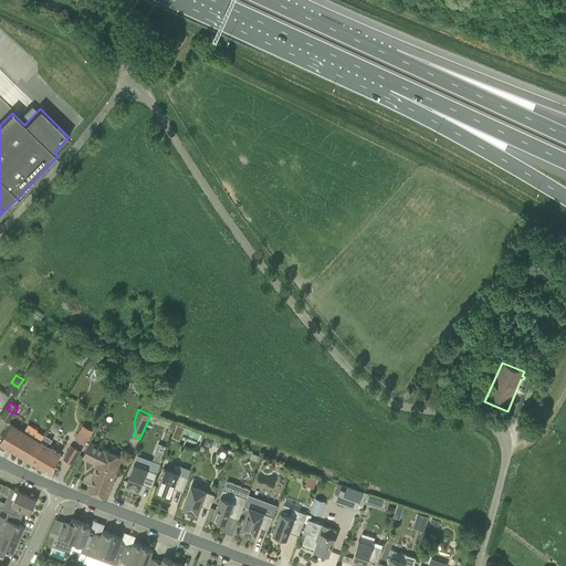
[(11,425),(0,442),(0,443),(9,449),(11,451),(30,461),(40,442),(41,442),(44,436),(38,431),(33,438),(23,432),(11,425)]
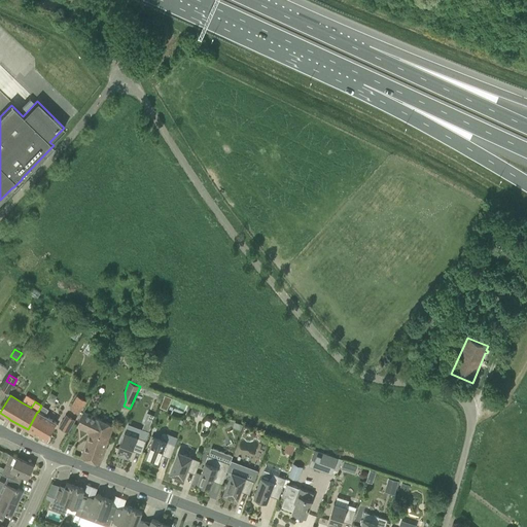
[(77,396),(70,408),(79,413),(85,401),(77,396)]
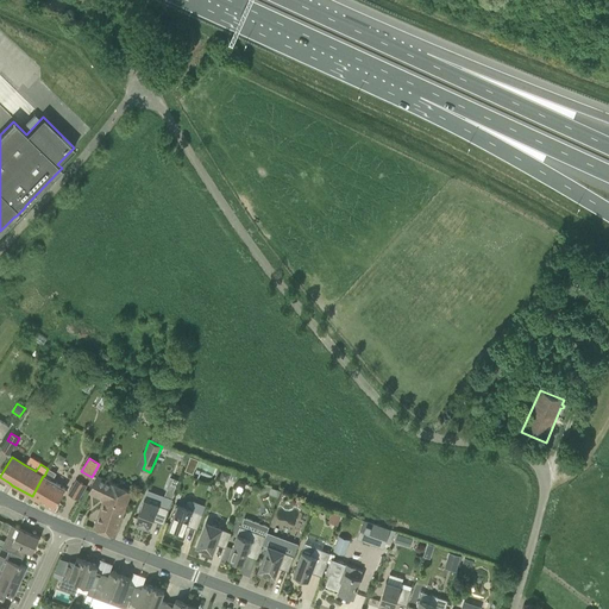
[(43,476),(32,496),(54,509),(66,489),(51,481),(56,473),(48,469),(44,476),(43,476)]
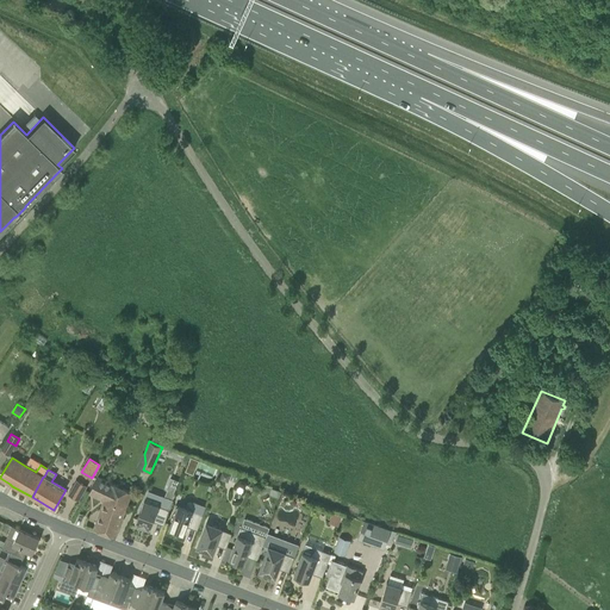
[(223,472),(219,479),(228,483),(230,475),(223,472)]
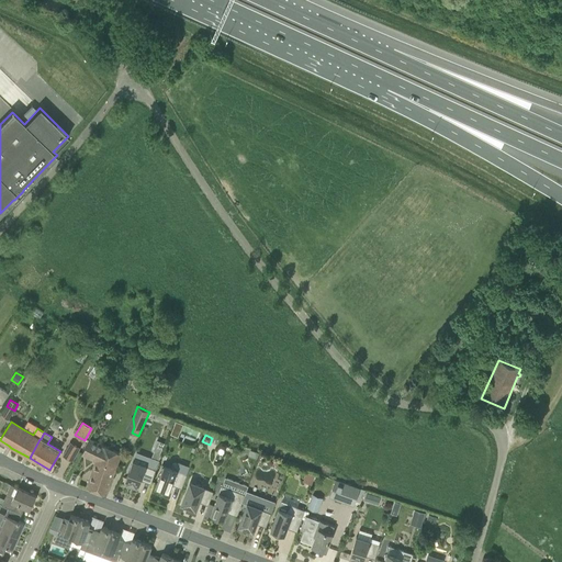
[(89,440),(82,454),(96,461),(87,487),(107,496),(119,453),(96,444),(89,440)]
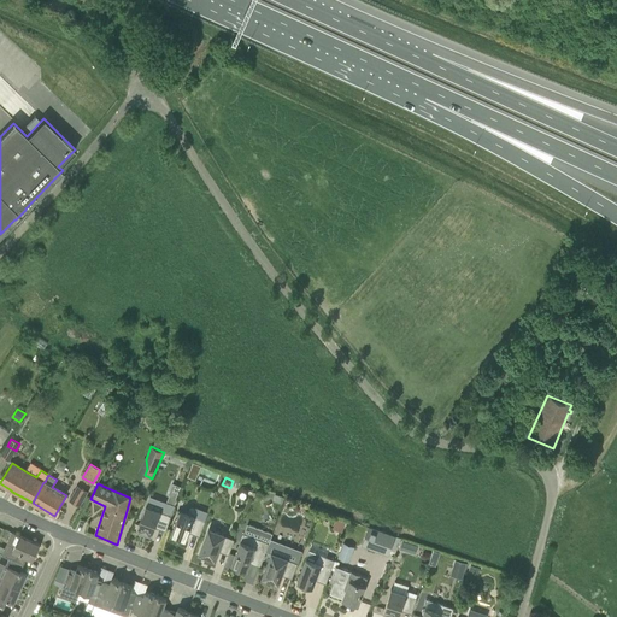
[(77,487),(70,500),(80,506),(88,493),(77,487)]
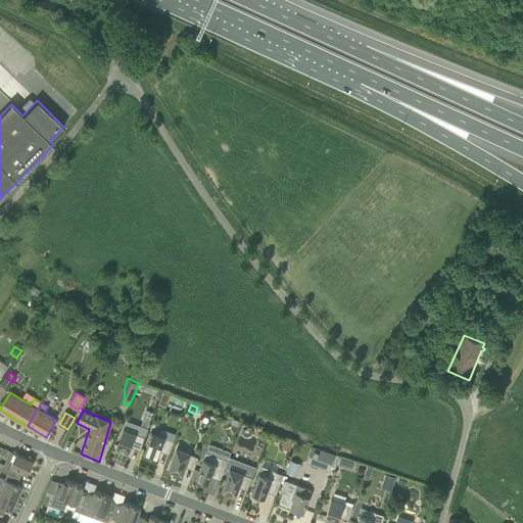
[(233,419),(231,425),(239,428),(241,422),(233,419)]
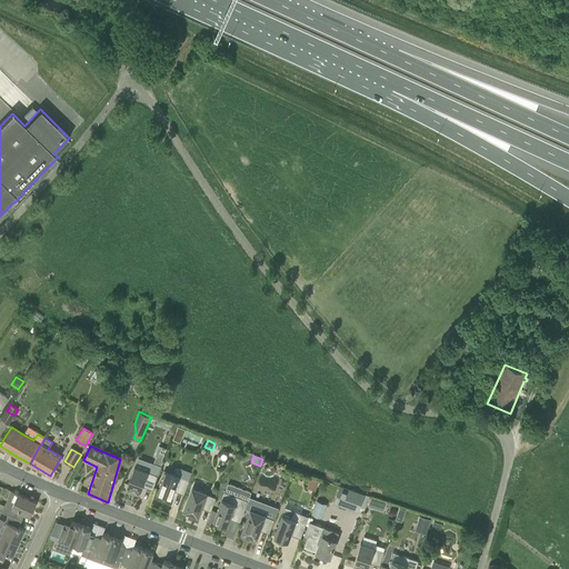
[(135,467),(127,489),(128,489),(139,493),(140,493),(143,486),(152,490),(161,467),(163,460),(162,460),(156,458),(153,463),(155,465),(151,472),(135,467)]
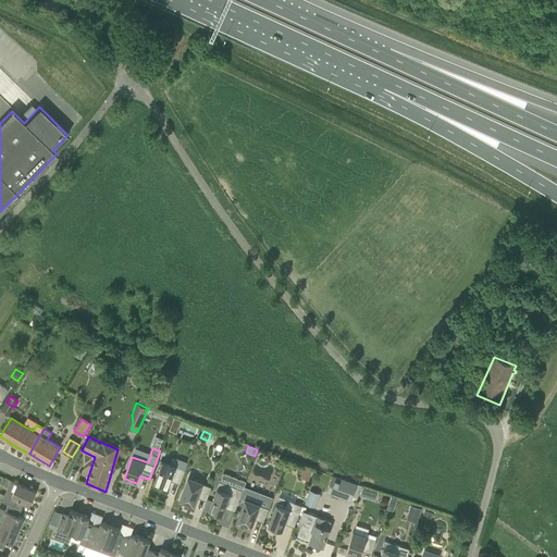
[(171,481),(181,484),(185,470),(187,462),(173,457),(171,458),(170,463),(162,461),(155,483),(168,487),(171,481)]
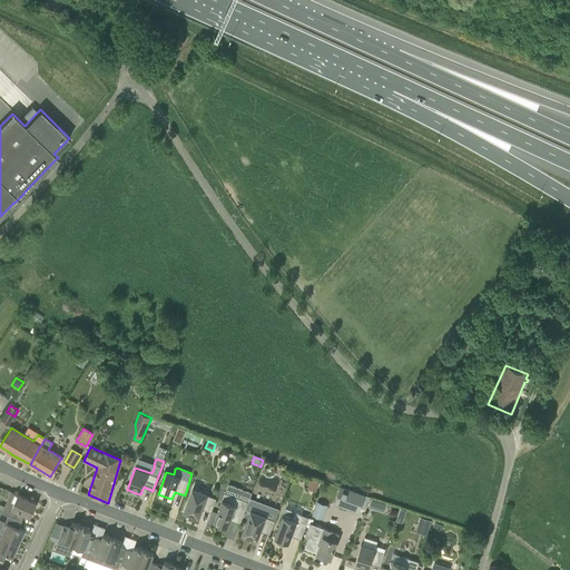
[(316,491),(320,483),(311,480),(307,489),(316,491)]
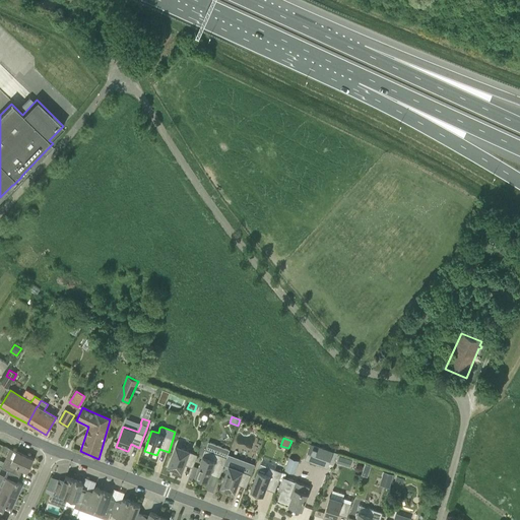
[(311,444),(305,460),(327,468),(329,464),(333,452),(311,444)]
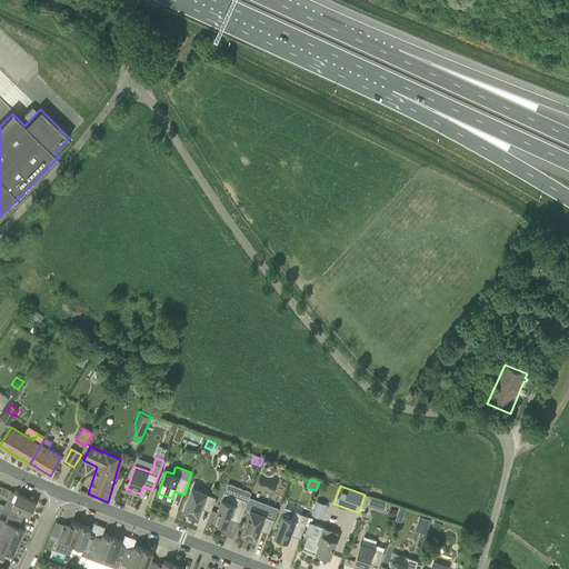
[(193,488),(185,510),(189,512),(193,515),(195,513),(198,516),(201,508),(211,512),(217,498),(207,495),(207,493),(193,488)]
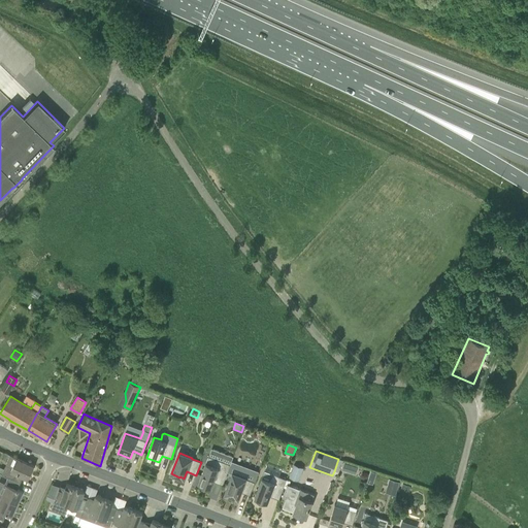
[(213,482),(223,485),(230,465),(208,457),(198,484),(200,485),(200,487),(208,490),(209,488),(211,489),(213,482)]
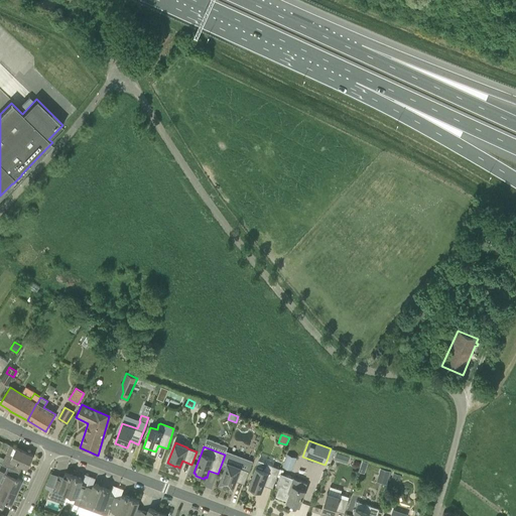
[(23,466),(28,468),(33,456),(16,447),(10,461),(4,458),(4,459),(2,463),(2,464),(8,467),(8,466),(20,471),(23,466)]
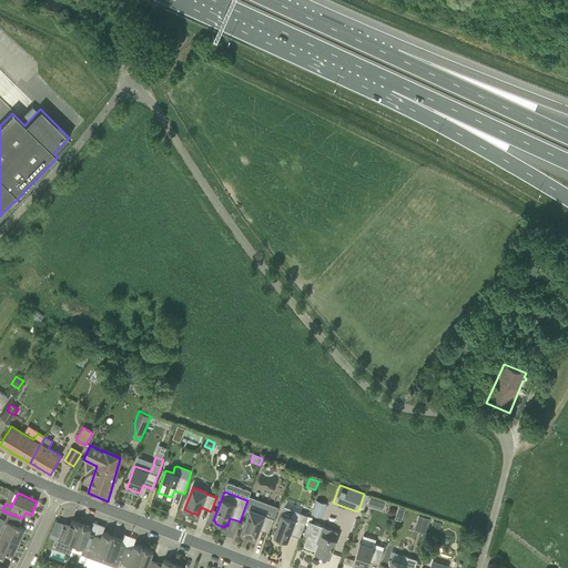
[(371,498),(368,506),(383,510),(385,503),(371,498)]
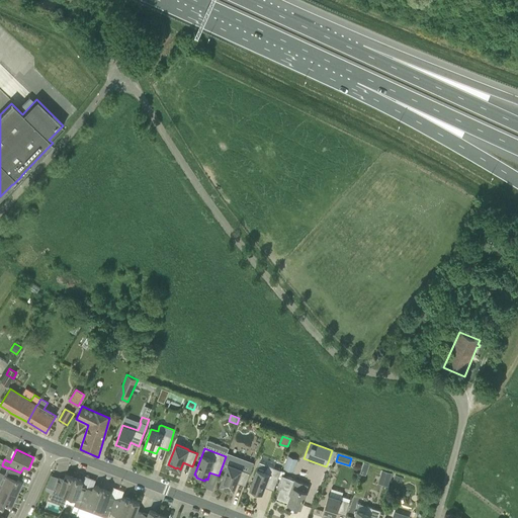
[(288,456),(283,469),(287,470),(291,457),(288,456)]
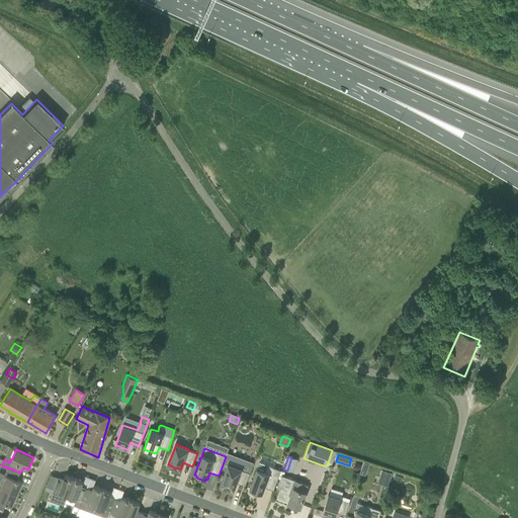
[(229,464),(221,485),(225,487),(230,488),(234,490),(236,483),(245,486),(250,473),(241,469),(229,464)]
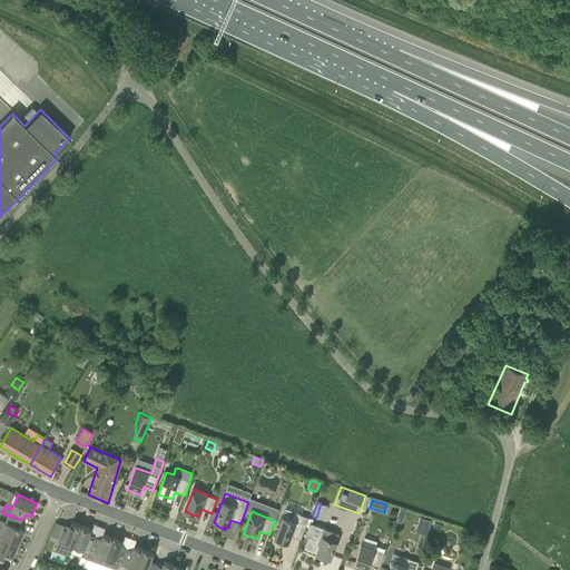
[(292,536),(301,540),(310,518),(295,512),(291,519),(283,517),(275,538),(288,543),(292,536)]
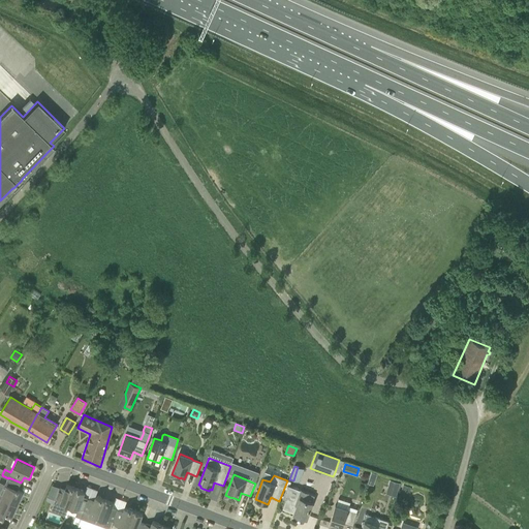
[(18,504),(23,493),(18,490),(21,483),(8,477),(8,478),(5,485),(7,486),(2,498),(18,504)]
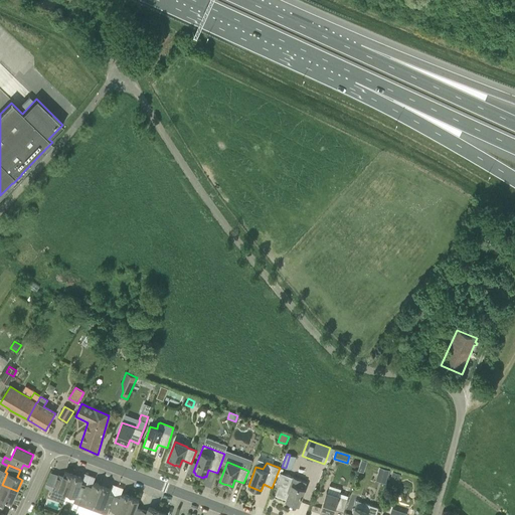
[(377,476),(387,479),(389,471),(379,468),(377,476)]
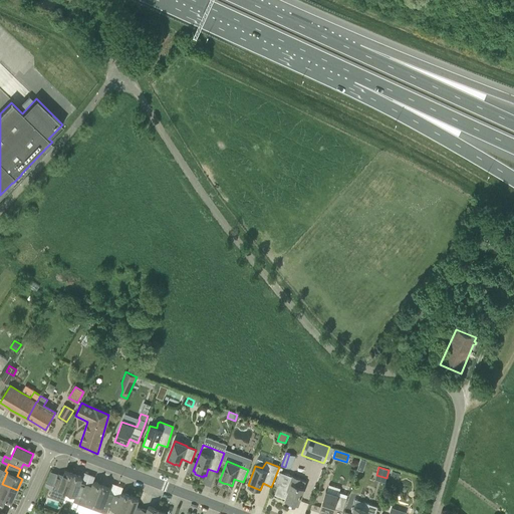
[(67,492),(74,475),(65,471),(63,475),(58,473),(54,484),(49,495),(63,501),(64,498),(66,492),(67,492)]
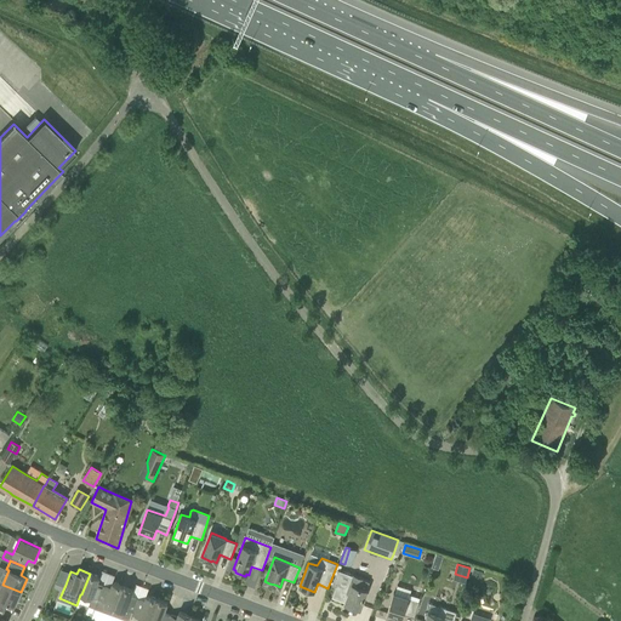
[(472,573),(471,577),(480,580),(482,576),(483,573),(473,569),(472,573)]
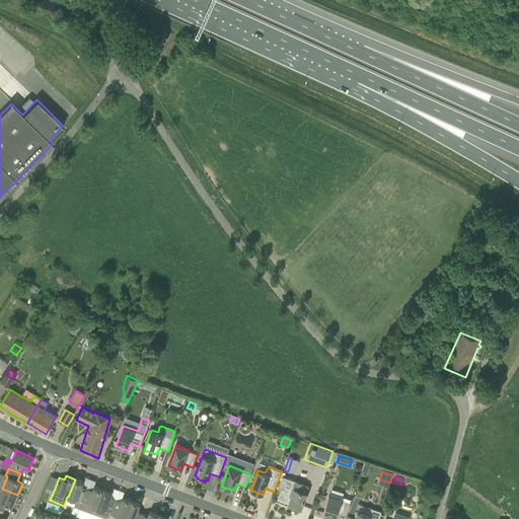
[(282,476),(278,489),(281,491),(278,499),(288,503),(288,504),(301,509),(307,493),(306,493),(308,487),(282,476)]
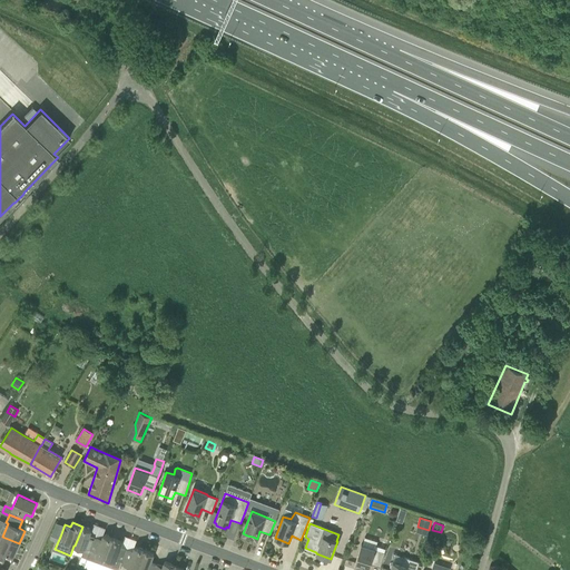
[(74,546),(71,552),(82,556),(88,558),(96,537),(90,534),(91,530),(82,527),(75,546),(74,546)]
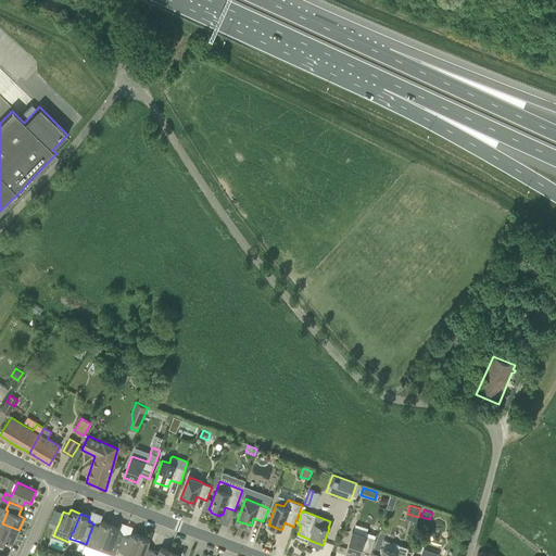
[(0,545),(4,547),(7,541),(12,543),(19,530),(2,523),(0,521),(0,545)]
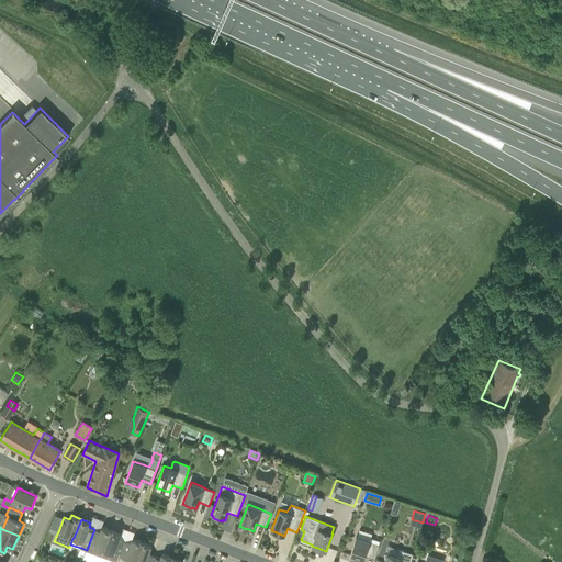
[(83,558),(83,559),(92,561),(99,561),(112,530),(102,527),(100,531),(94,529),(87,550),(83,558)]
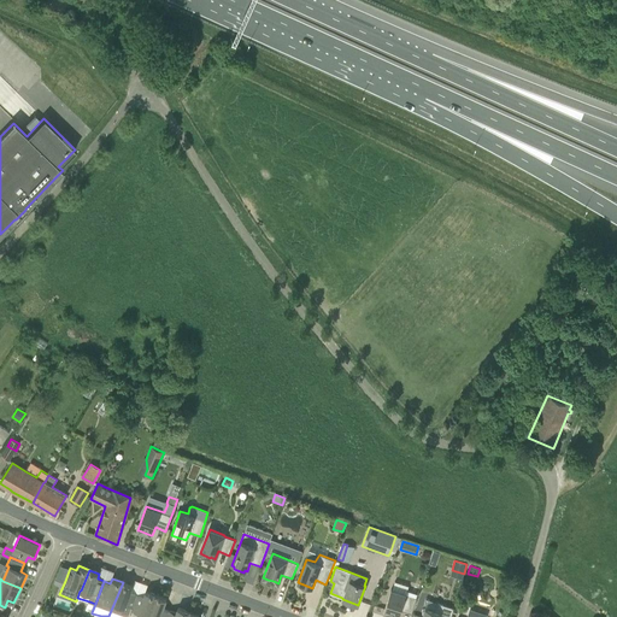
[(123,582),(109,616),(128,616),(131,609),(137,594),(131,592),(133,586),(123,582)]
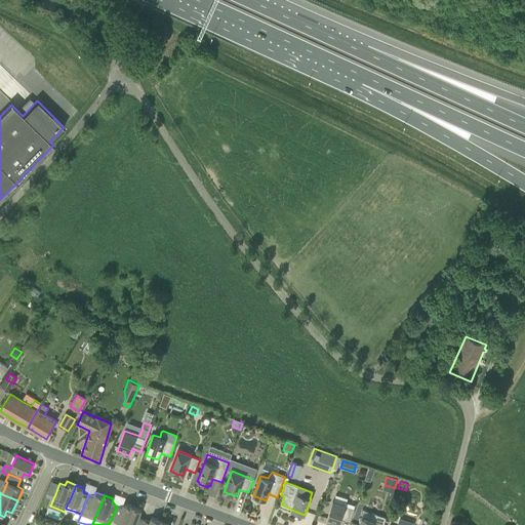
[(330,511),(326,522),(327,522),(327,523),(334,524),(338,524),(341,519),(345,520),(351,522),(355,509),(349,507),(346,506),(348,498),(336,495),(334,501),(333,501),(330,511)]
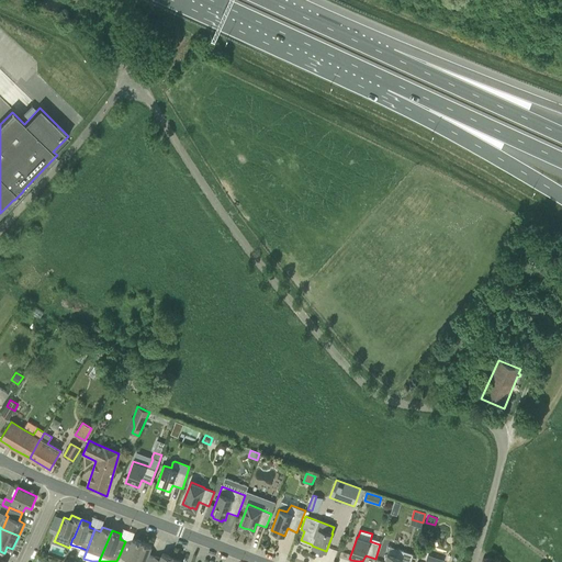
[(120,554),(125,557),(125,558),(135,561),(143,542),(133,539),(131,543),(125,541),(120,554)]
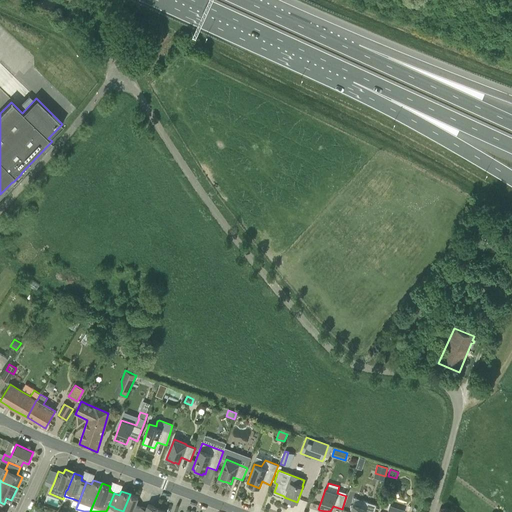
[(123,511),(138,511),(141,507),(135,505),(138,497),(130,494),(123,511)]
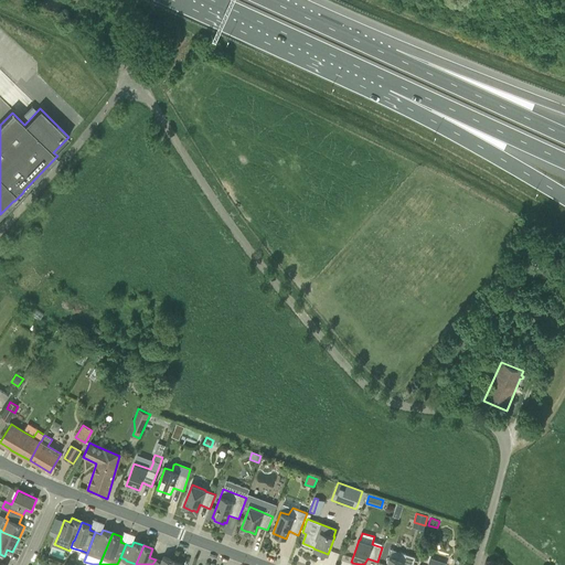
[(390,556),(386,564),(413,564),(416,556),(402,552),(402,553),(390,548),(390,556)]
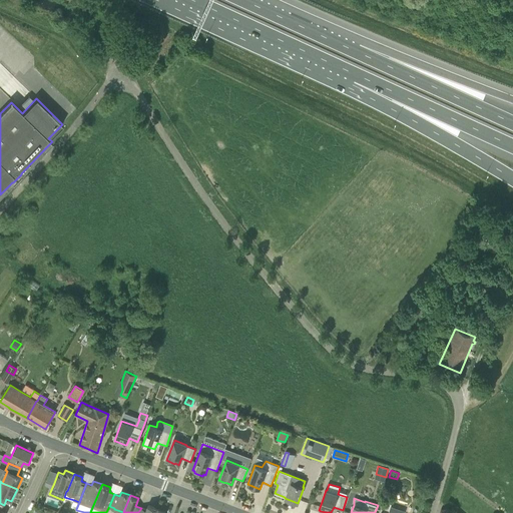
All buildings are outlined.
